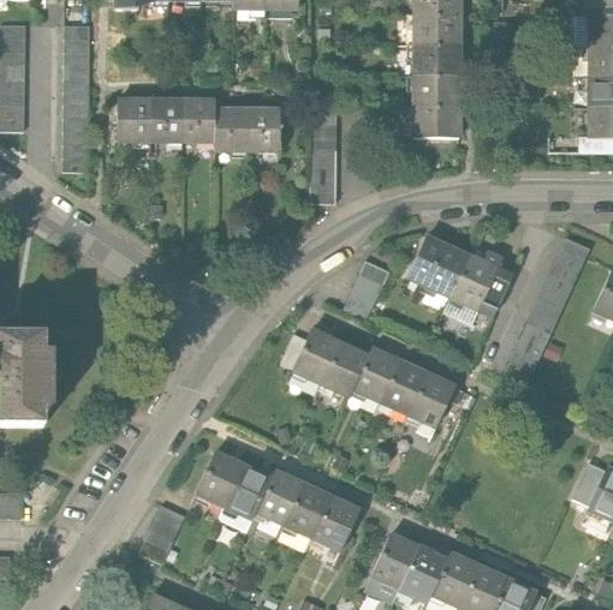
[(414,0),(415,15),(462,16),(462,0),(414,0)]
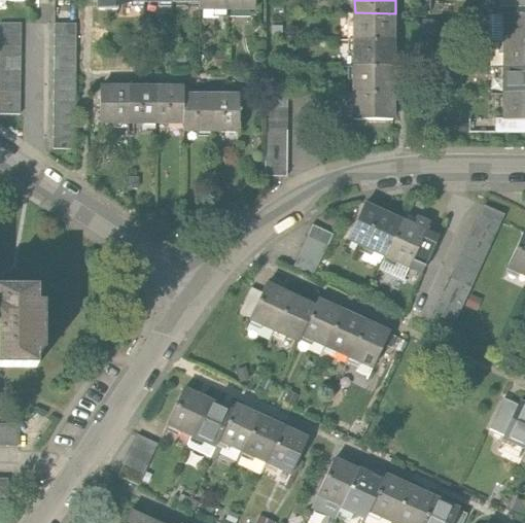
[(422,0),(416,5),(422,11),(428,4),(424,0),(422,0)]
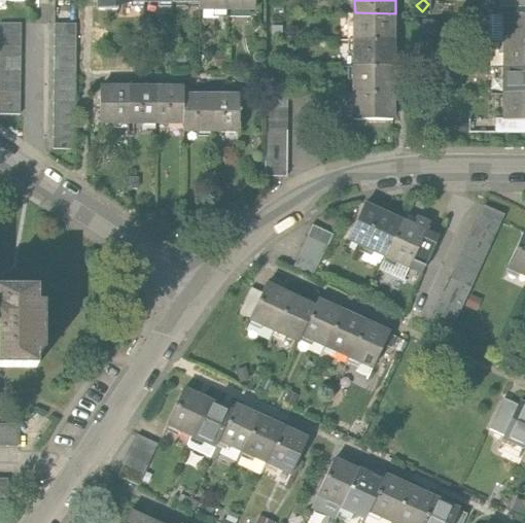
[(497,0),(497,13),(505,13),(524,12),(524,0),(497,0)]
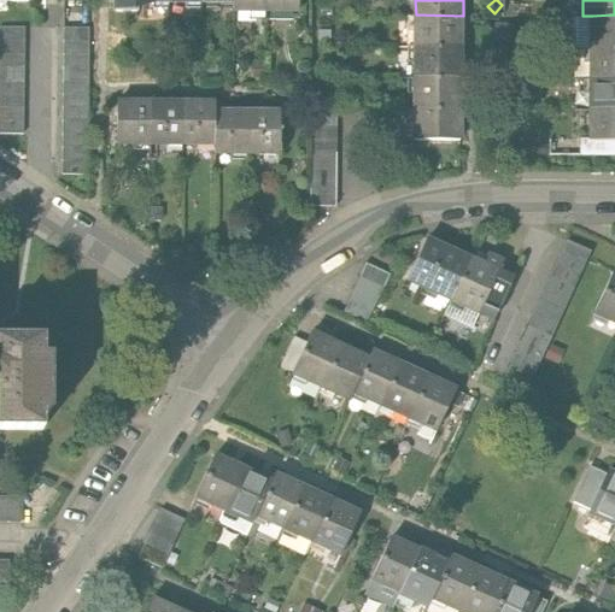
[(463,46),(463,16),(416,15),(416,46),(463,46)]
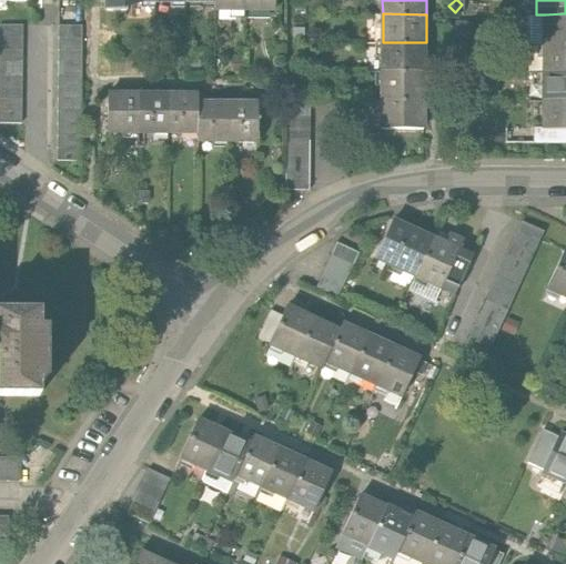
[(565,13),(545,14),(544,42),(565,42),(565,13)]
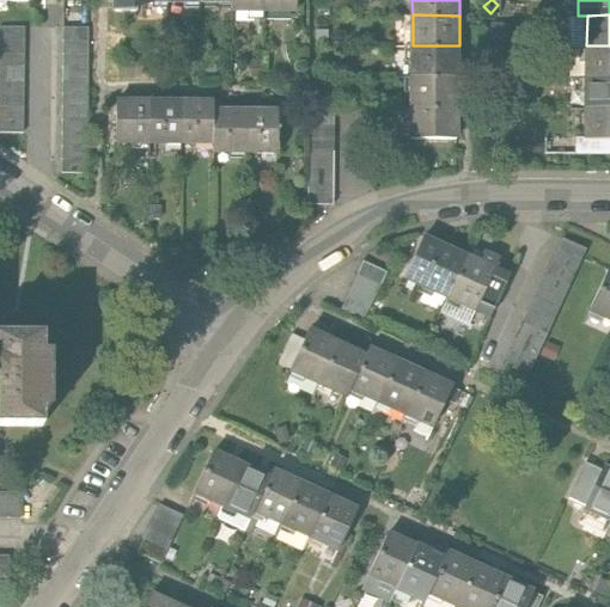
[(511,22),(493,20),(493,37),(510,37),(511,22)]
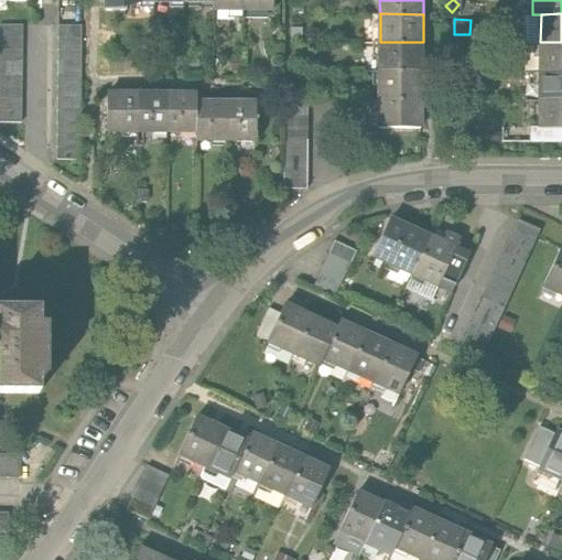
[(0,21),(0,120),(22,120),(23,22),(0,21)]
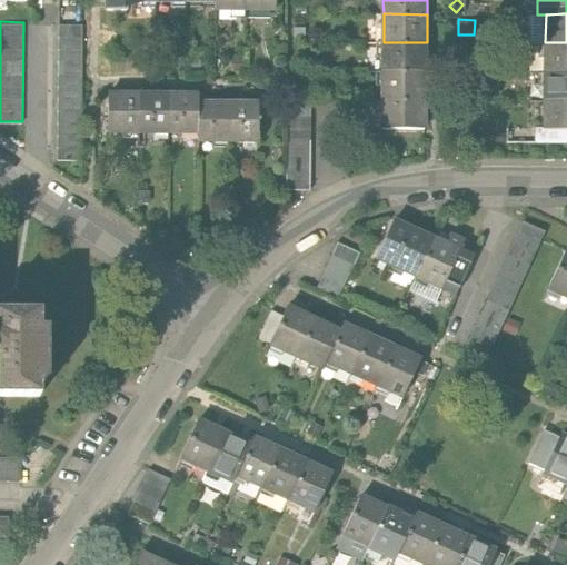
[(83,22),(59,23),(58,159),(81,159),(83,22)]
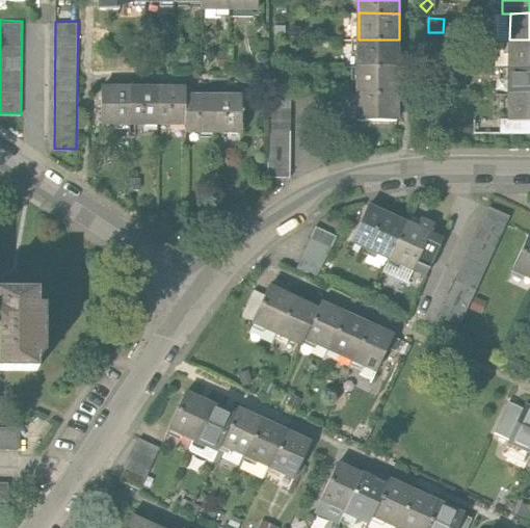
[(445,38),(428,40),(428,52),(445,52),(445,38)]
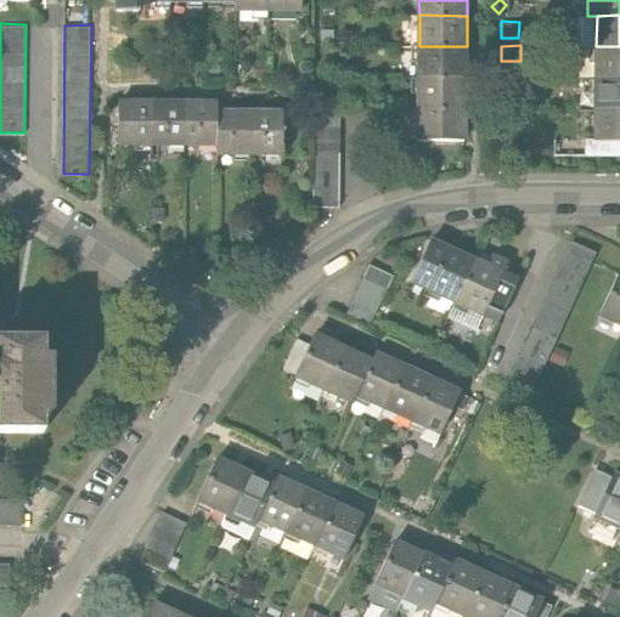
[(466,77),(467,46),(420,46),(418,77),(466,77)]
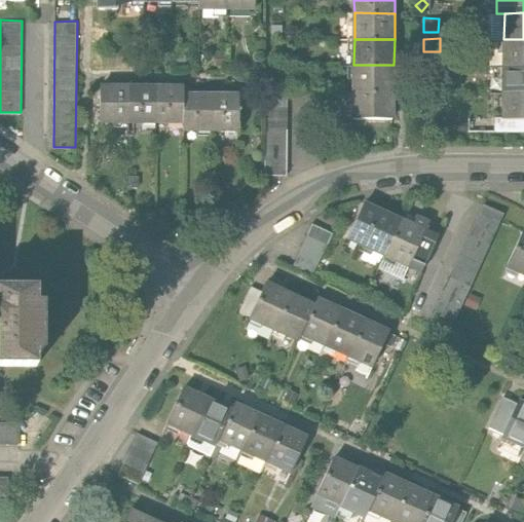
[(503,66),(523,65),(523,39),(503,39),(503,66)]
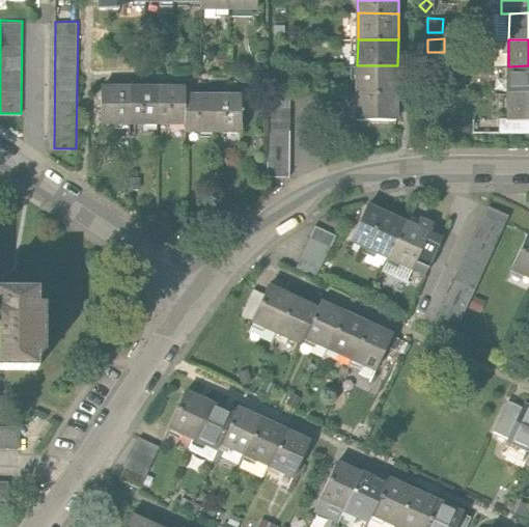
[(357,65),(357,91),(397,92),(397,65),(357,65)]
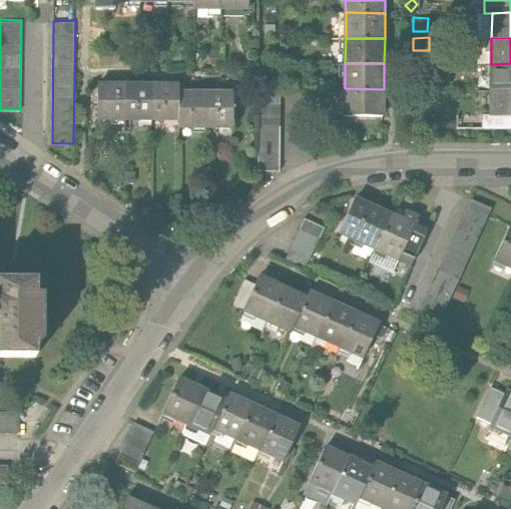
[(510,63),(491,64),(491,89),(510,89),(510,63)]
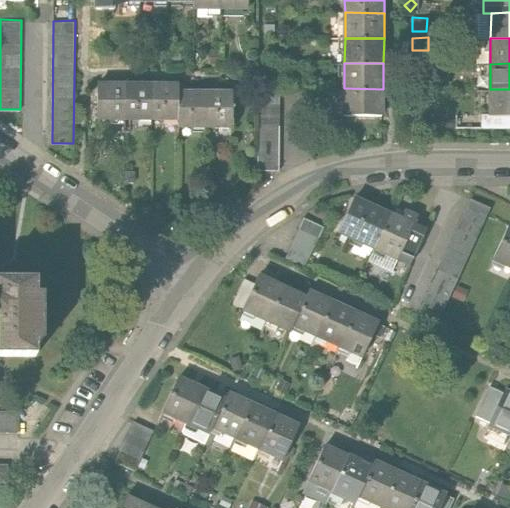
[(277,74),(266,74),(266,87),(277,87),(277,74)]
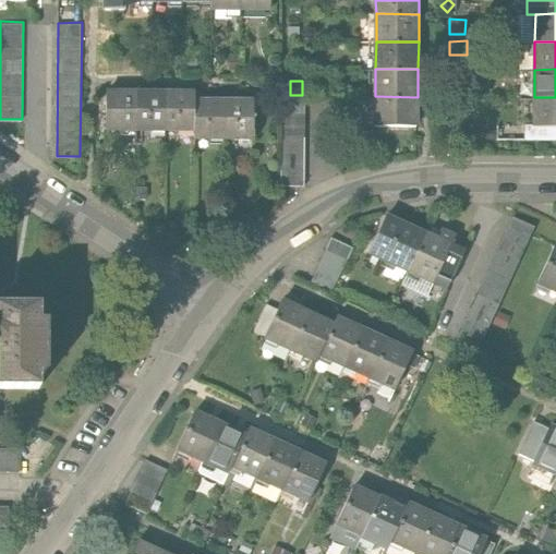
[(137,127),(137,91),(107,91),(107,127),(137,127)]
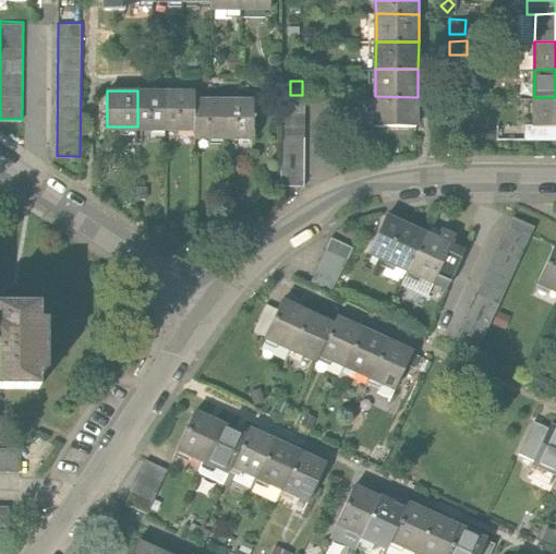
[(167,128),(166,91),(137,91),(137,127),(167,128)]
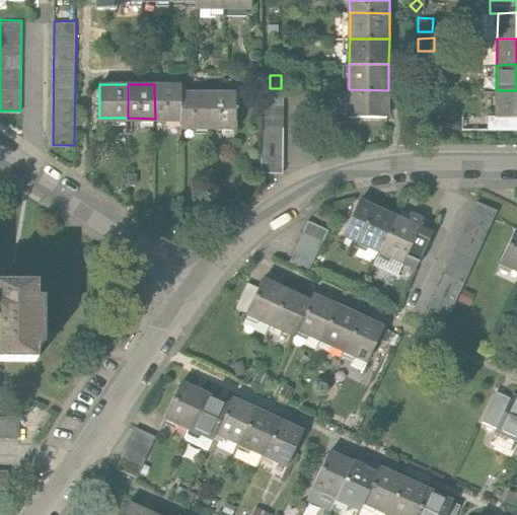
[(181,90),(181,85),(154,84),(155,119),(181,119),(181,90)]
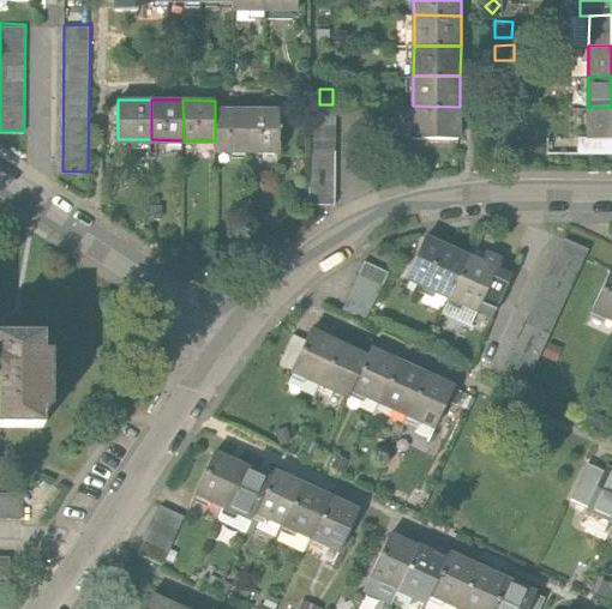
[(460,107),(413,106),(413,137),(460,137),(460,107)]
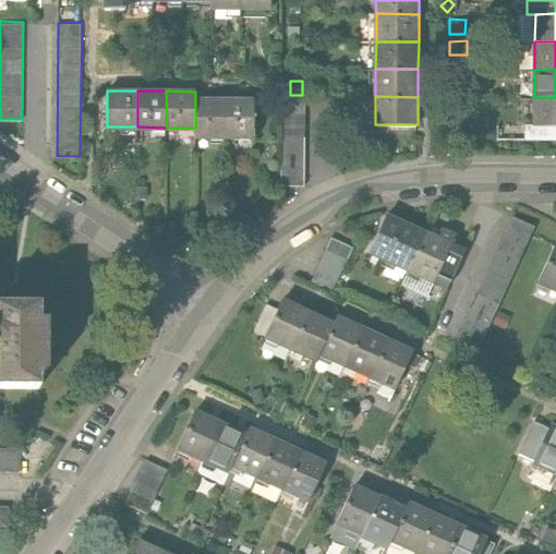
[(225,135),(226,98),(195,97),(195,128),(195,134),(225,135)]
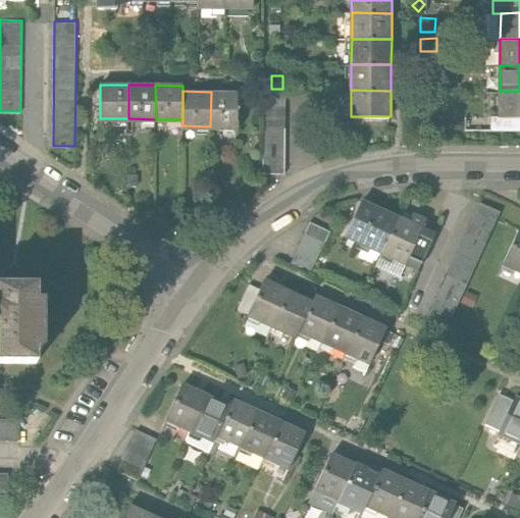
[(519,91),(500,91),(499,115),(499,116),(519,116),(519,91)]
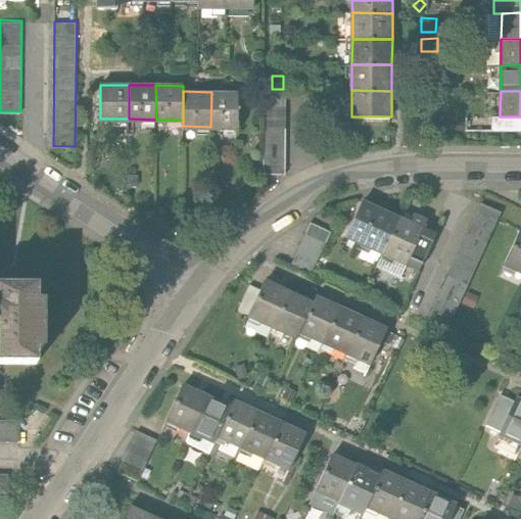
[(236,103),(237,93),(211,92),(210,127),(237,127),(236,103)]
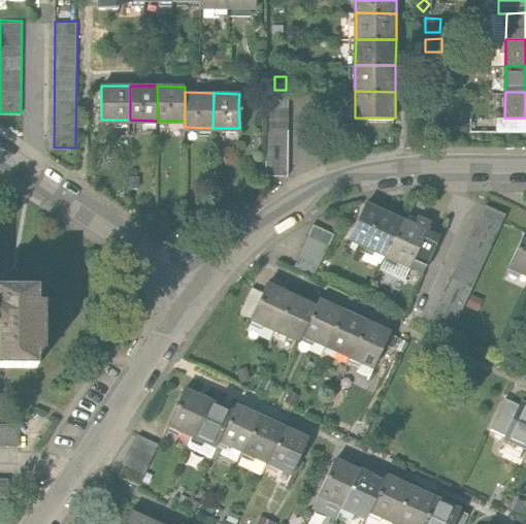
[(290,96),(268,95),(267,175),(289,175),(290,96)]
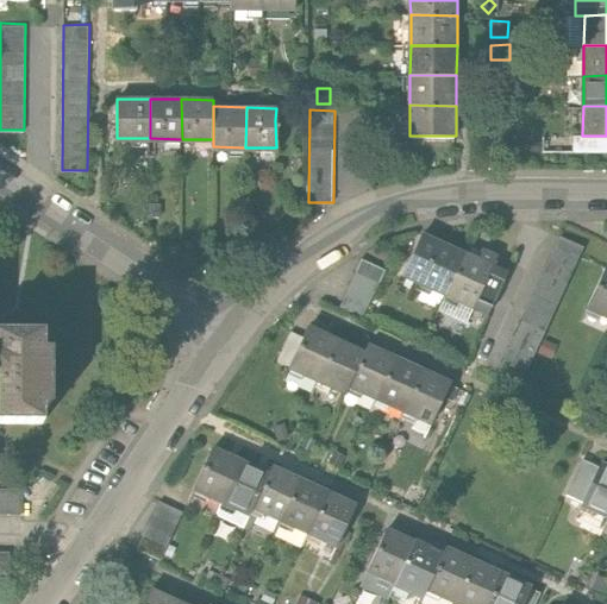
[(582,134),(574,134),(574,150),(606,150),(606,136),(582,136),(582,134)]
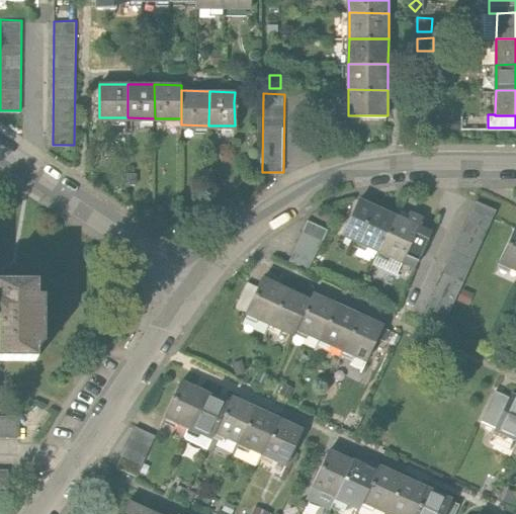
[(477,200),(423,315),(444,324),(497,210),(477,200)]
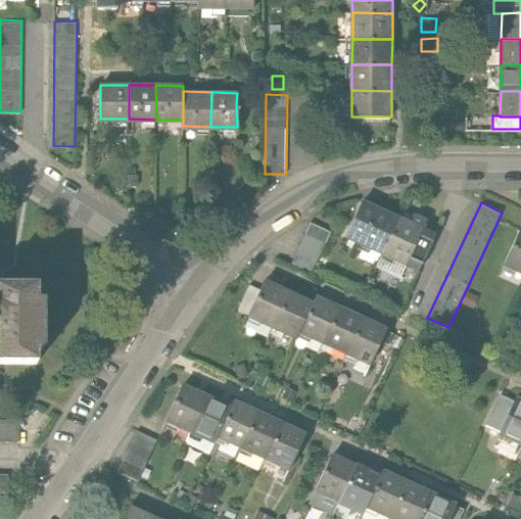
[(382,253),(397,218),(364,203),(347,237),(382,253)]
